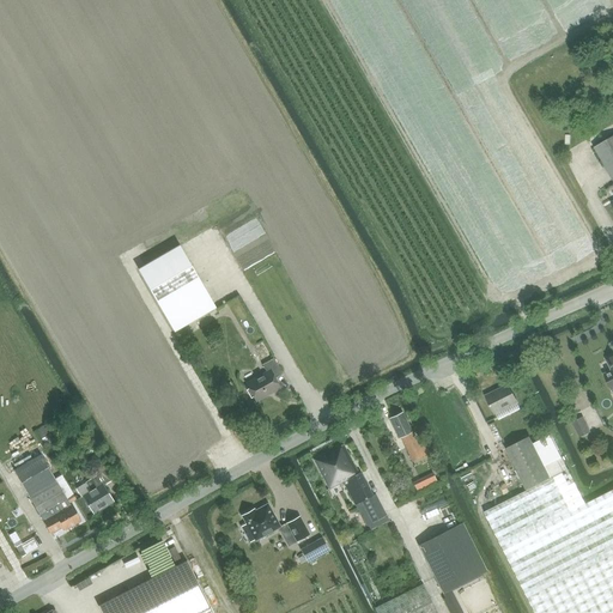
[(612,137),(595,147),(612,176),(612,137)]
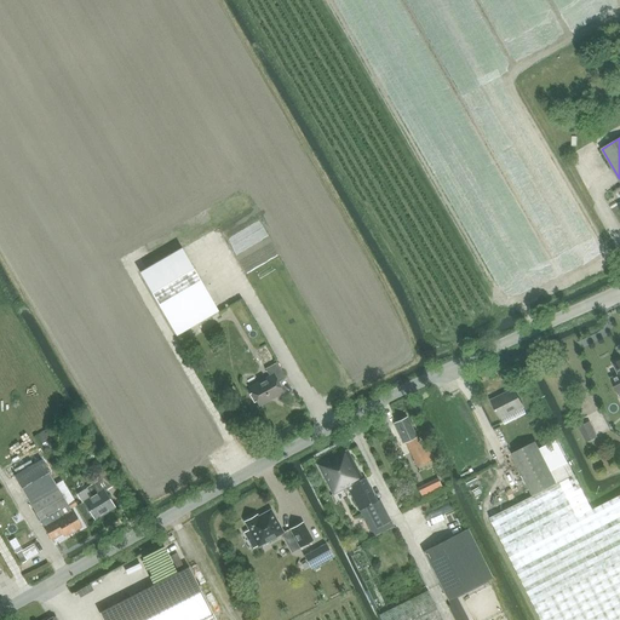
[(182,248),(139,273),(177,336),(218,311),(182,248)]
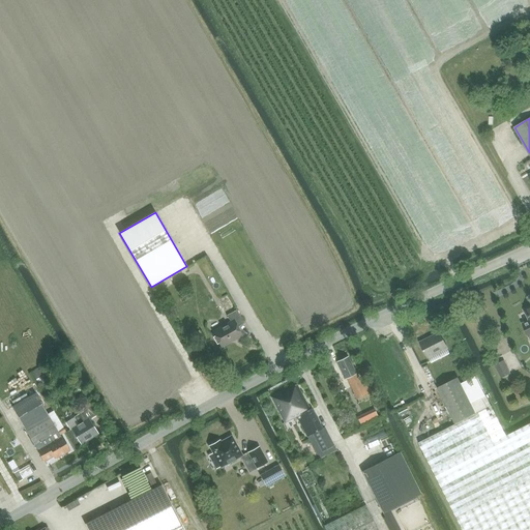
[(222,281),(213,284),(215,289),(224,286),(222,281)]
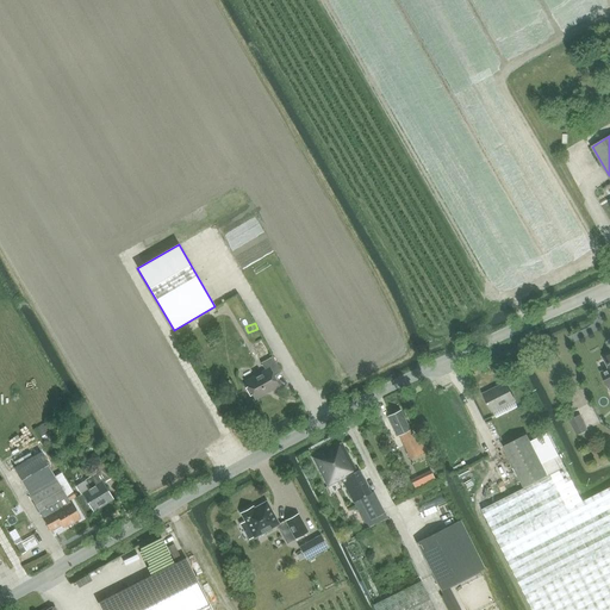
[(20,360),(24,367),(33,362),(31,355),(20,360)]
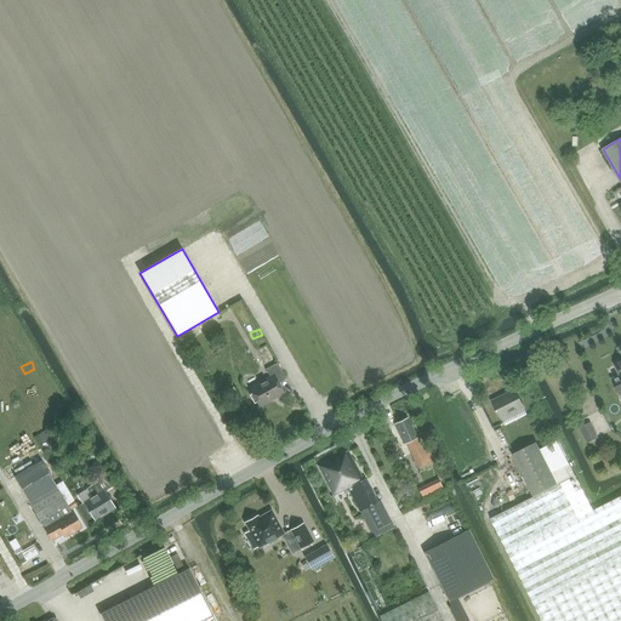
[(269,379),(250,389),(260,406),(284,393),(278,383),(285,379),(277,364),(266,370),(269,379)]
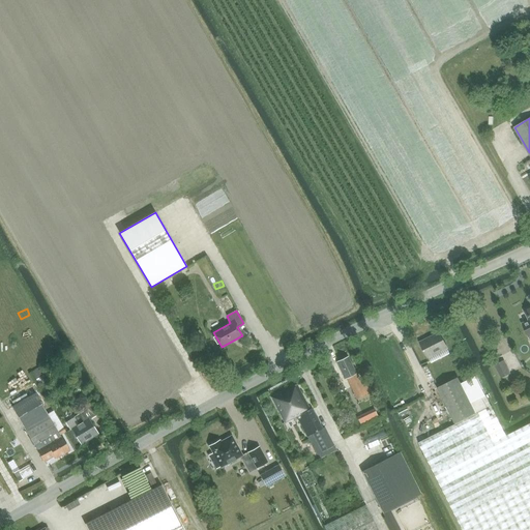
[(420,343),(428,357),(447,348),(440,332),(420,343)]
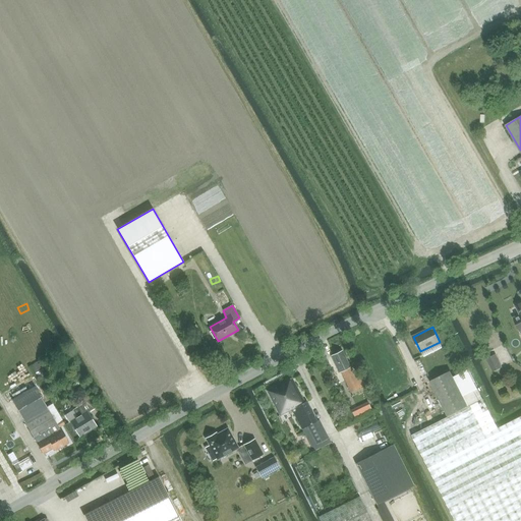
[(340,373),(342,372),(352,393),(366,386),(361,377),(357,379),(351,367),(352,366),(344,350),(332,356),(340,373)]
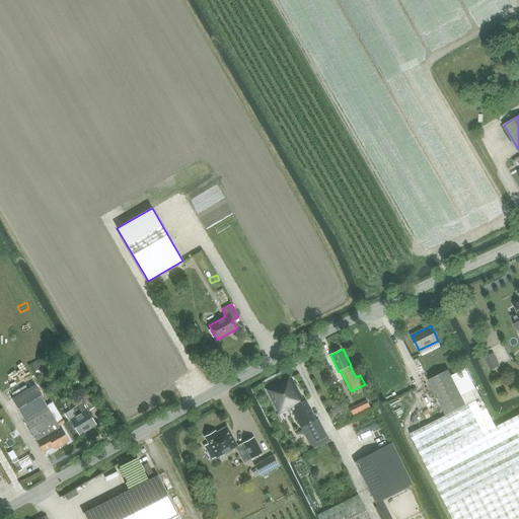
[(484,357),(491,370),(500,365),(493,352),(484,357)]
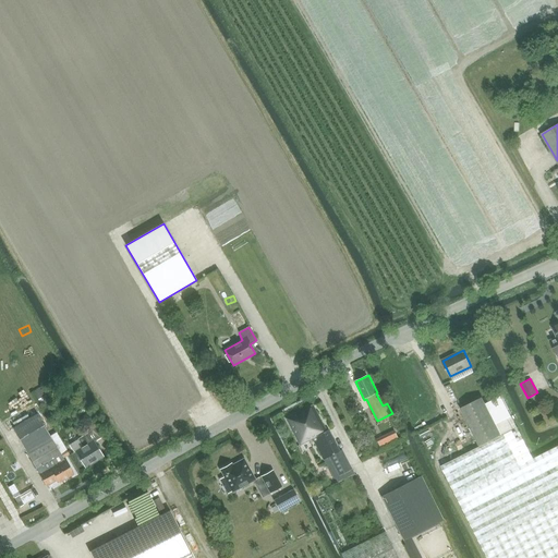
[(38,399),(49,391),(45,385),(34,392),(38,399)]
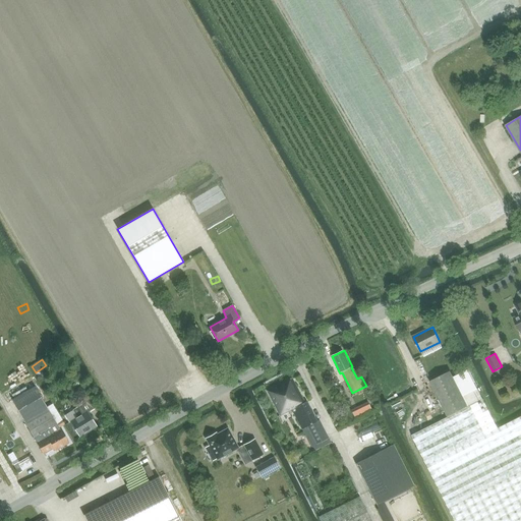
[(450,371),(430,382),(448,416),(467,406),(463,396),(450,371)]
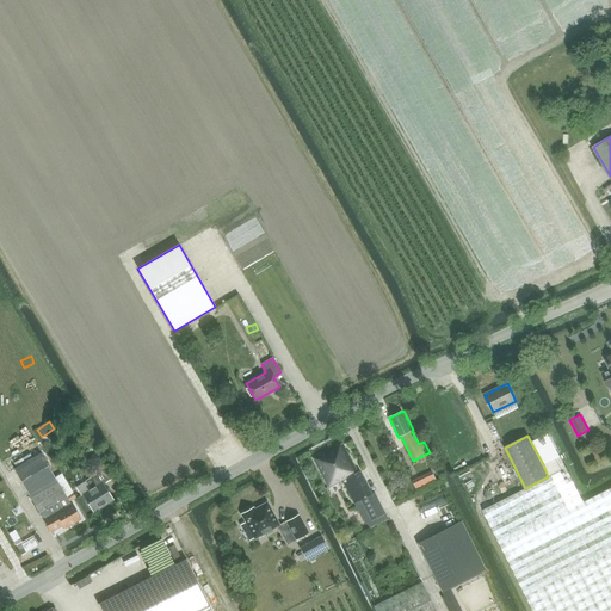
[(341,479),(350,493),(353,501),(374,492),(362,469),(358,470),(344,442),(313,458),(328,486),(341,479)]
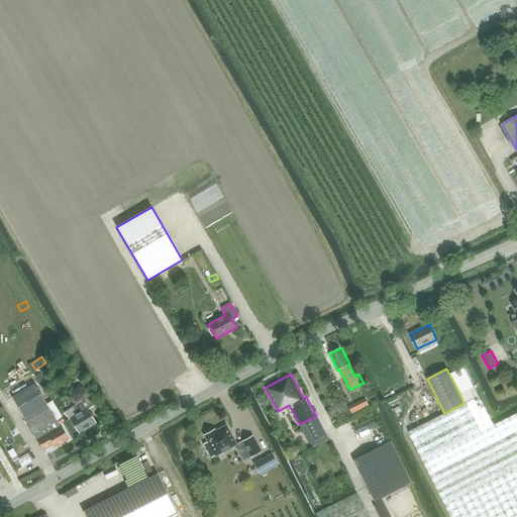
[(74,387),(77,392),(84,388),(85,389),(86,388),(83,382),(74,387)]
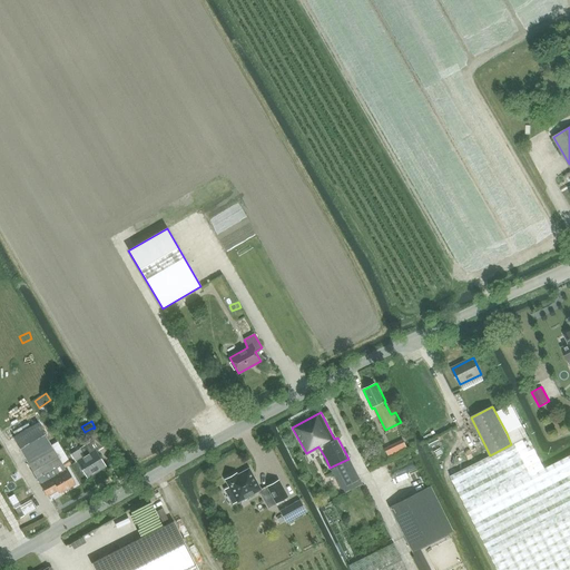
[(39,423),(15,436),(48,497),(60,490),(62,493),(77,484),(68,470),(67,470),(66,468),(71,464),(64,450),(59,441),(52,445),(39,423)]
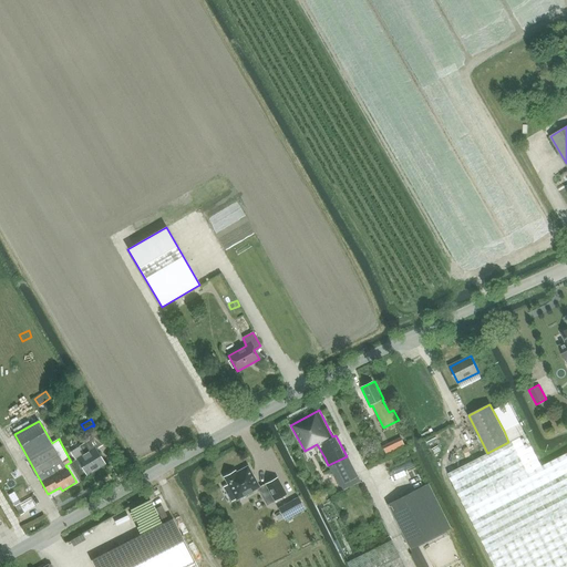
[(519,423),(504,431),(508,442),(525,434),(519,423)]
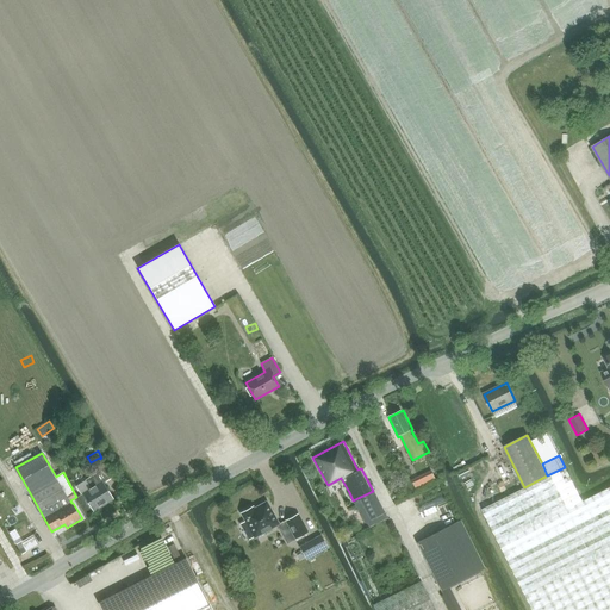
[(99,458),(91,462),(97,473),(87,479),(93,487),(83,493),(94,510),(113,499),(104,481),(111,478),(100,459),(99,458)]
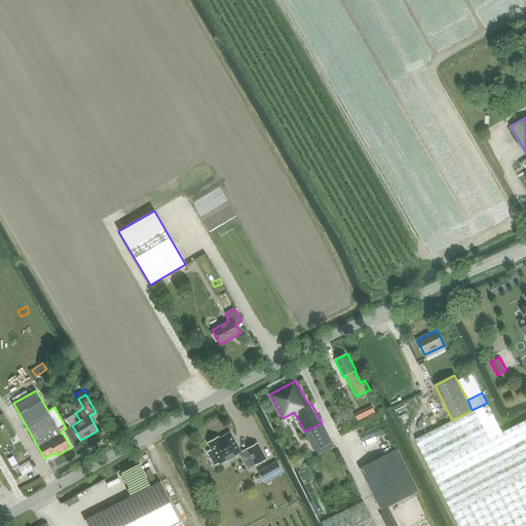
[(452,421),(416,439),(423,453),(459,525),(525,525),(525,420),(502,433),(488,403),(488,404),(487,403),(472,410),(452,420),(452,421)]
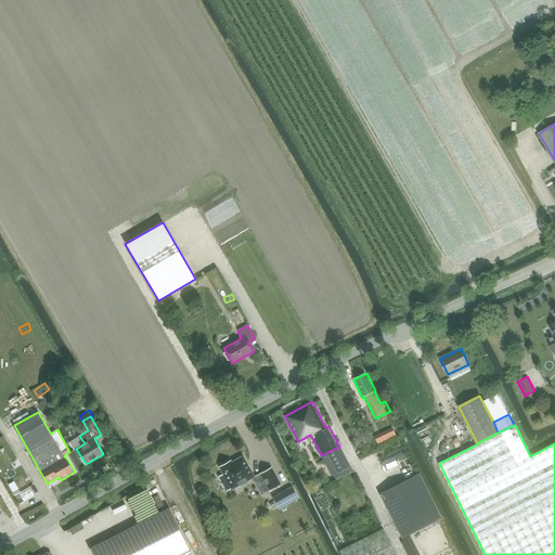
[(386,441),(383,434),(374,438),(378,446),(386,441)]
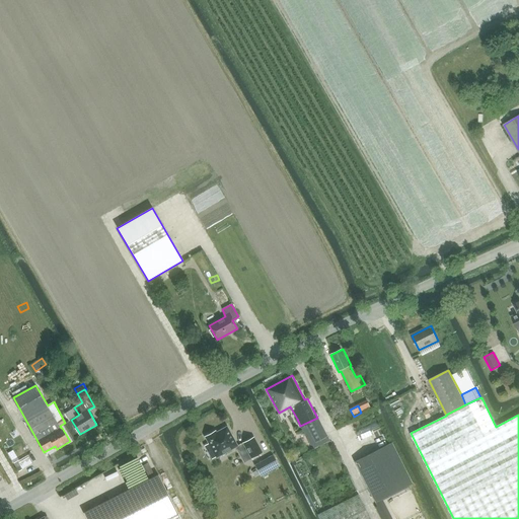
[(205,437),(216,457),(237,446),(227,427),(216,433),(215,431),(205,437)]
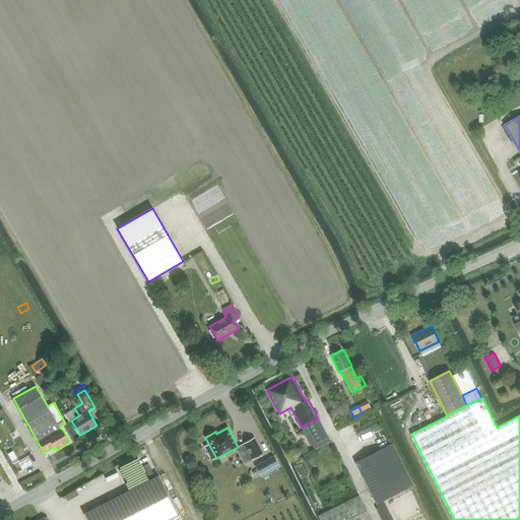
[(243,444),(252,460),(262,454),(254,438),(243,444)]
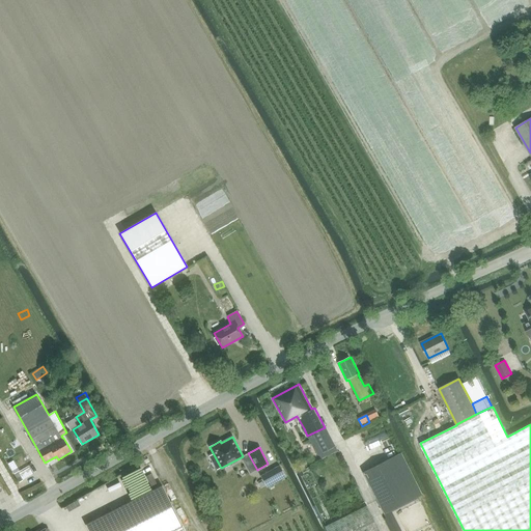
[(363,473),(384,513),(422,495),(401,453),(363,473)]
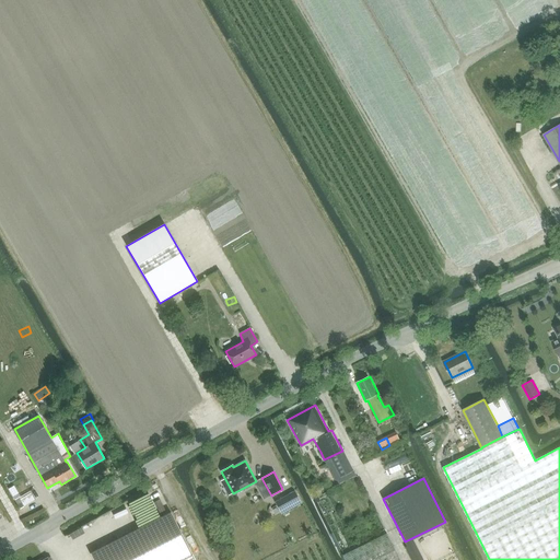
[(281,514),(301,503),(295,492),(276,503),(281,514)]
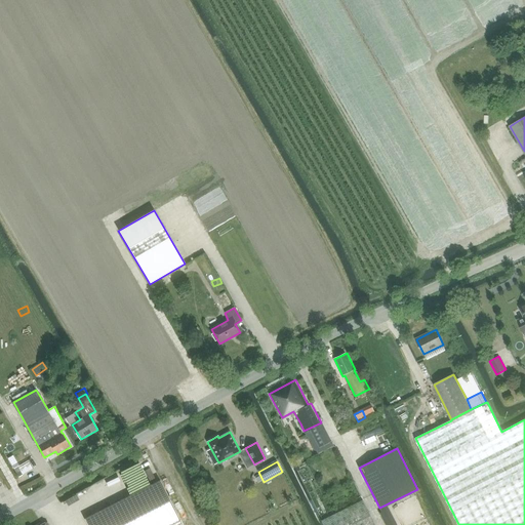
[(84,519),(86,524),(169,524),(180,520),(160,480),(84,519)]
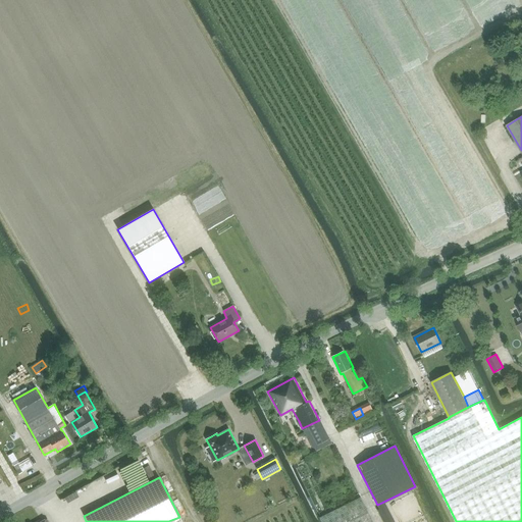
[(321,521),(372,521),(360,497),(319,518),(321,521)]
